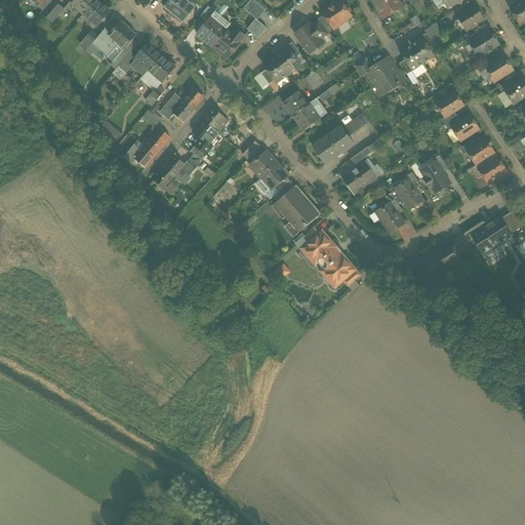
[(44,0),(41,4),(38,7),(43,11),(52,0),(44,0)]
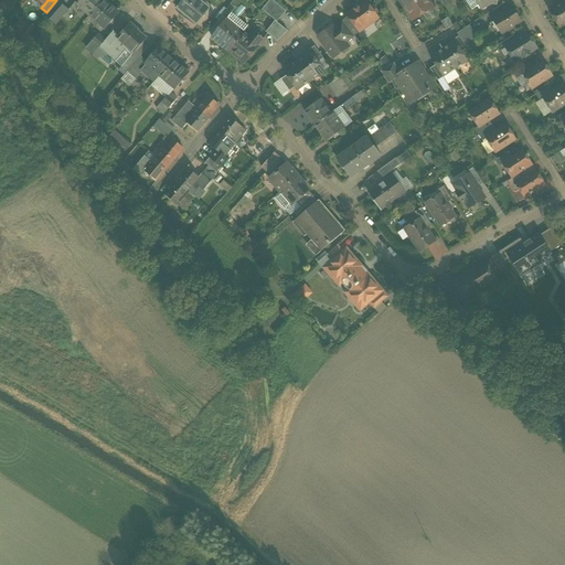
[(104,0),(103,0),(77,0),(75,3),(89,17),(104,0)]
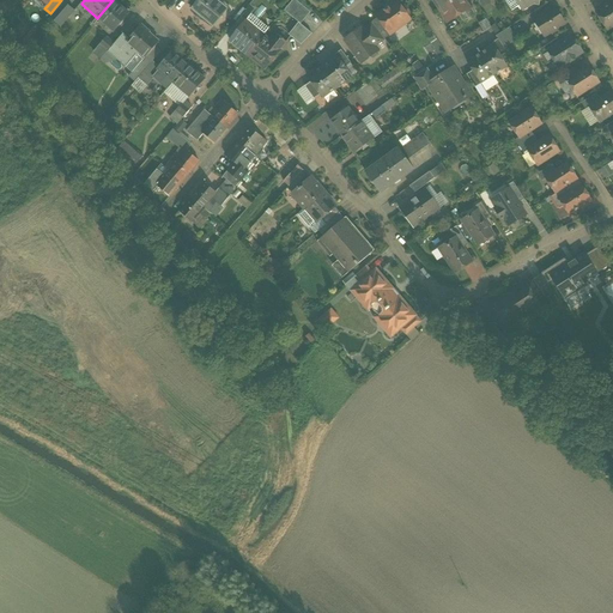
[(128,14),(113,0),(97,18),(114,31),(128,14)]
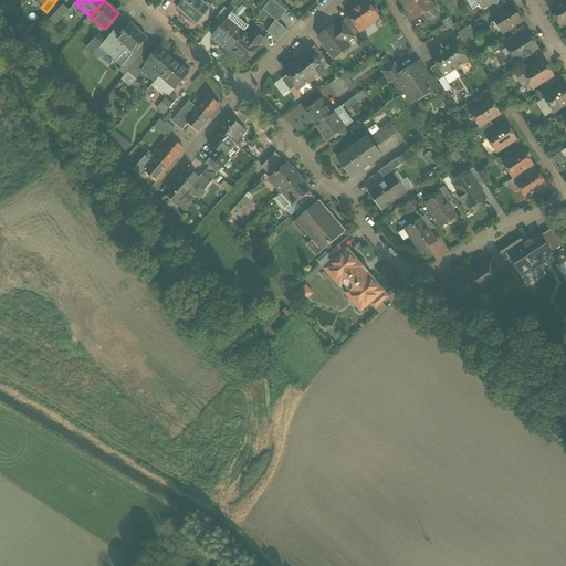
[(206,6),(198,0),(184,0),(185,0),(177,9),(195,22),(201,13),(200,12),(206,6)]
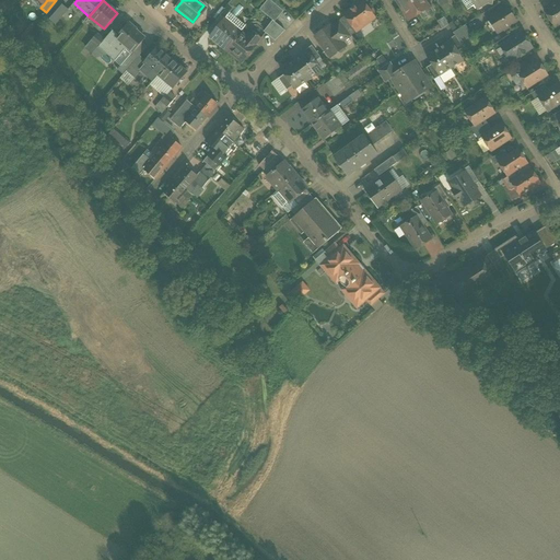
[(283,11),(269,0),(267,0),(259,10),(273,22),(275,22),(283,11)]
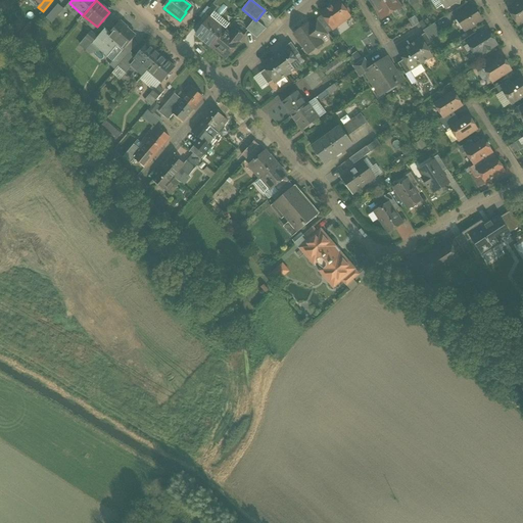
[(338,0),(321,13),(322,15),(329,26),(333,31),(350,17),(349,16),(351,13),(347,8),(344,9),(338,0)]
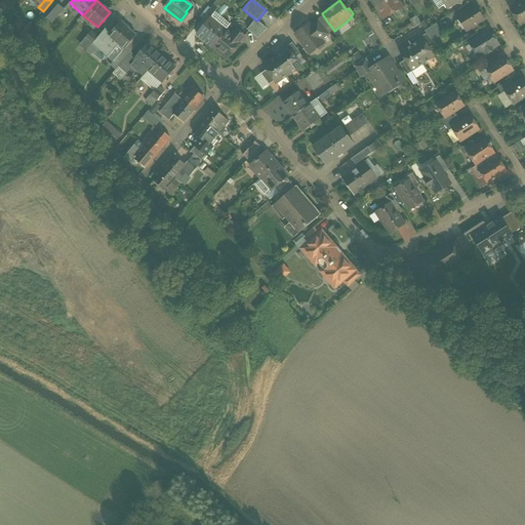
[(396,0),(387,0),(376,7),(384,19),(393,13),(401,8),(401,7),(396,0)]
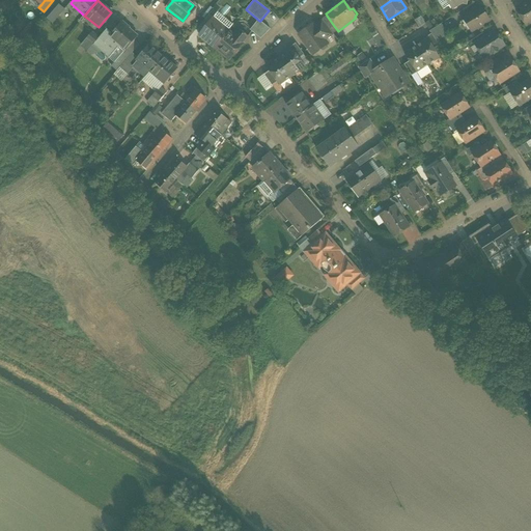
[(446,0),(438,0),(443,9),(449,5),(446,0)]
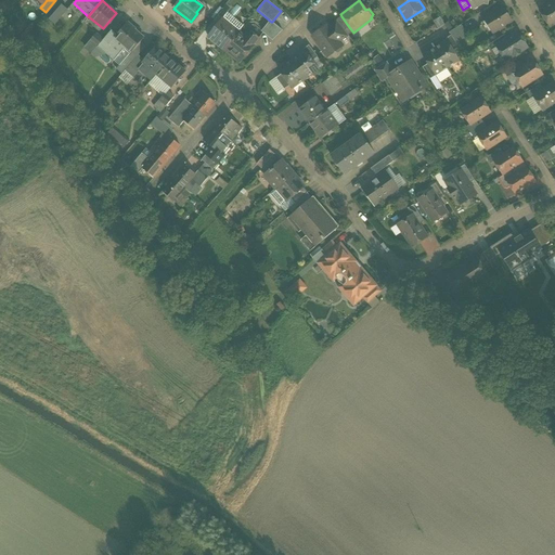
[(466,0),(469,5),(473,10),(482,3),(487,4),(488,0),(466,0)]
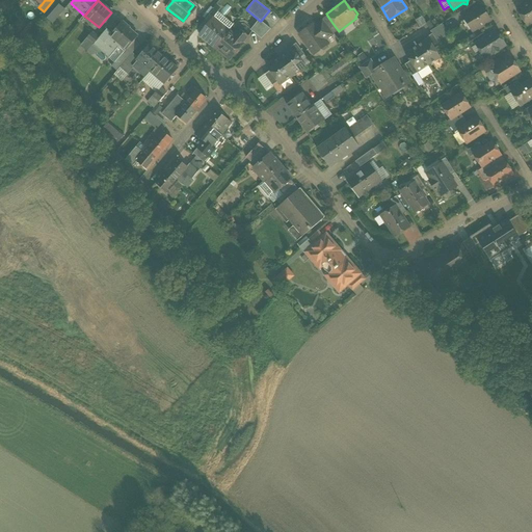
[(531,1),(530,3),(530,2),(516,10),(527,27),(531,23),(531,1)]
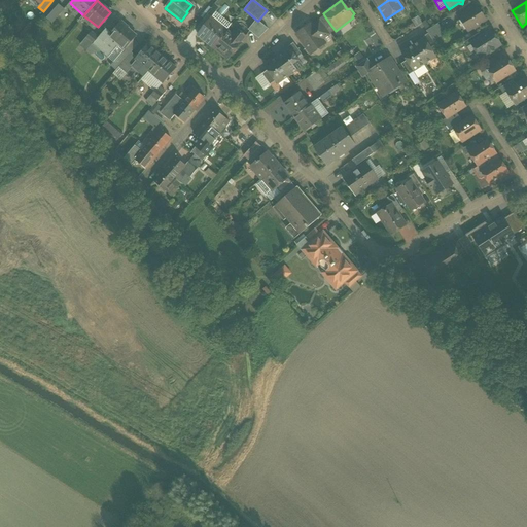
[(58,4),(51,10),(59,16),(64,9),(58,4)]
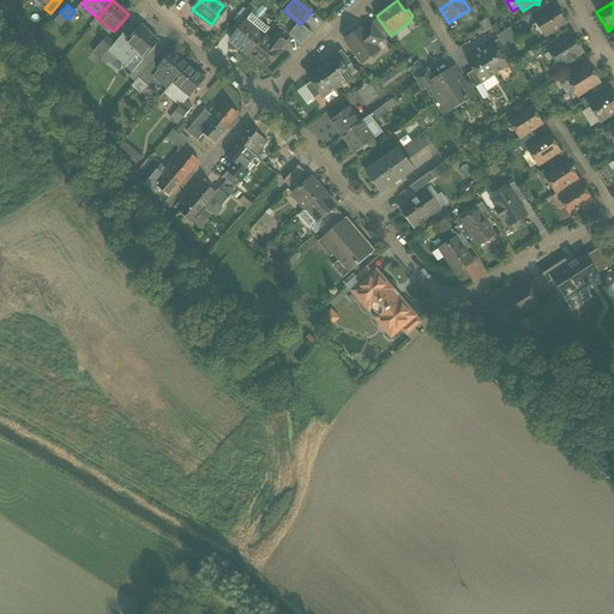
[(469,10),(459,16),(463,22),(475,14),(471,7),(469,8),(469,10)]
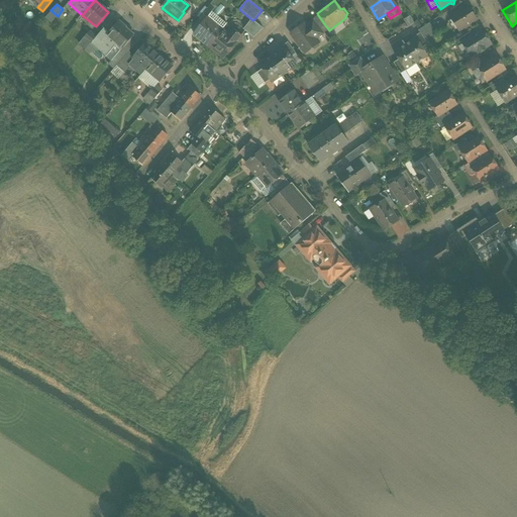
[(468,7),(450,17),(458,31),(476,20),(468,7)]
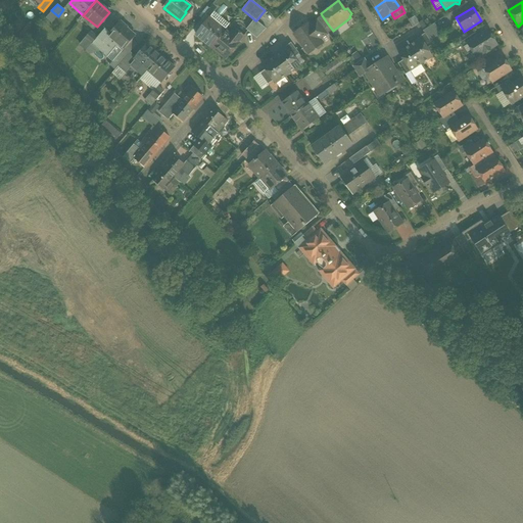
[(209,9),(200,20),(204,24),(214,13),(214,12),(209,9)]
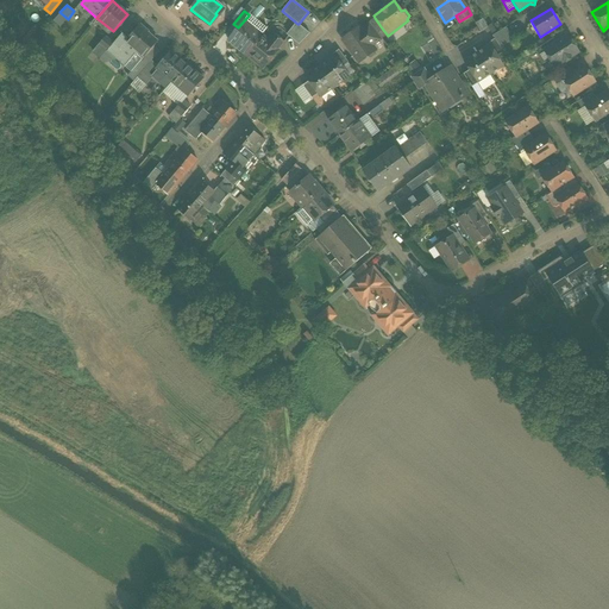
[(249,14),(249,16),(238,27),(228,41),(245,55),(261,35),(267,29),(250,14),(249,14)]
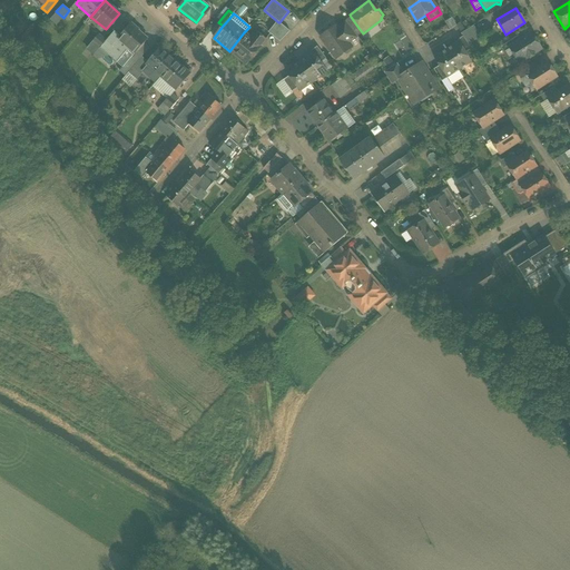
[(351,17),(345,21),(346,21),(353,31),(359,28),(351,17)]
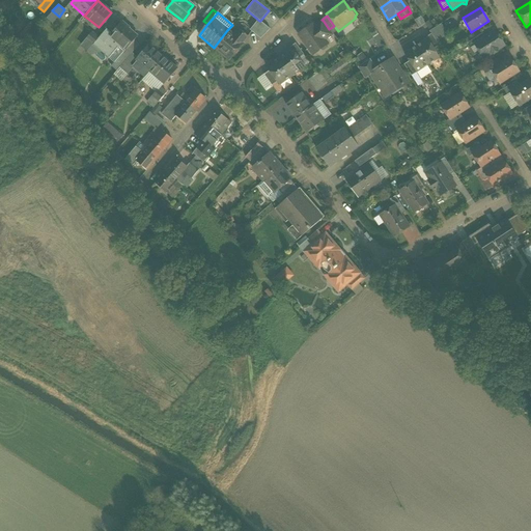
[(329,29),(323,20),(313,26),(318,33),(324,33),(325,33),(328,38),(333,34),(329,29)]
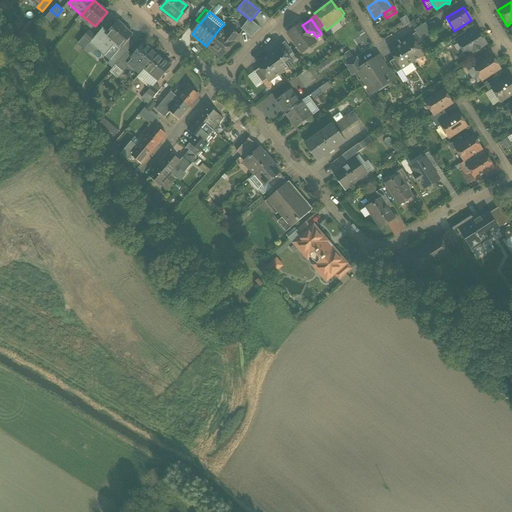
[(250,20),(242,30),(251,38),(260,28),(251,20),(250,20)]
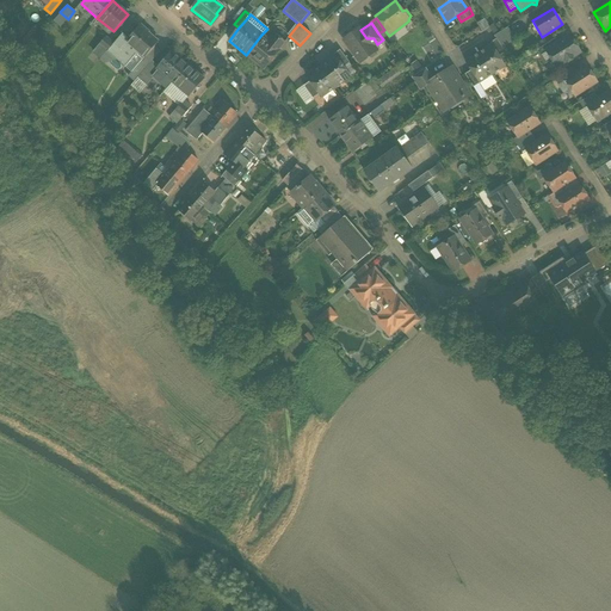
[(149,32),(141,25),(129,39),(113,57),(124,67),(136,55),(137,55),(140,53),(144,57),(146,57),(154,47),(158,43),(148,34),(149,32)]
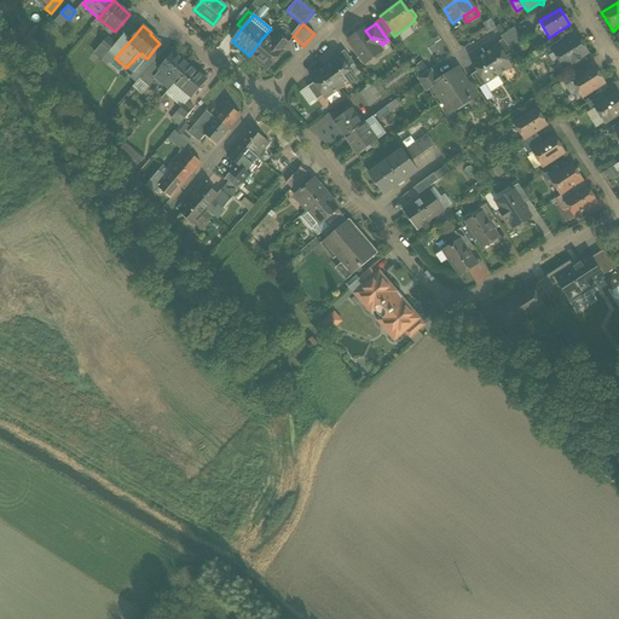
[(514,29),(501,36),(503,40),(509,48),(521,41),(514,29)]
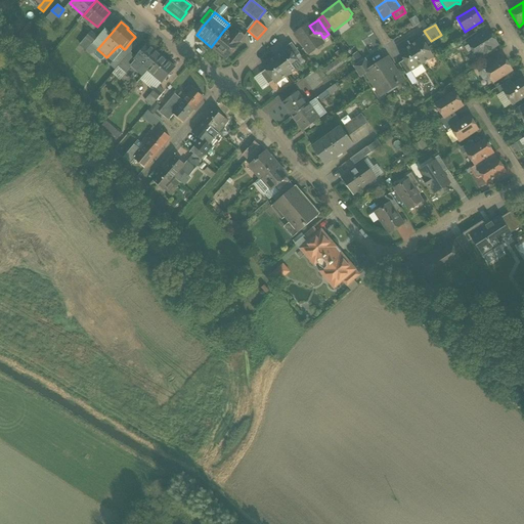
[(309,26),(306,26),(296,33),(296,36),(308,52),(311,53),(316,49),(319,49),(322,47),(323,44),(320,40),(323,38),(320,33),(319,33),(314,33),(309,26)]
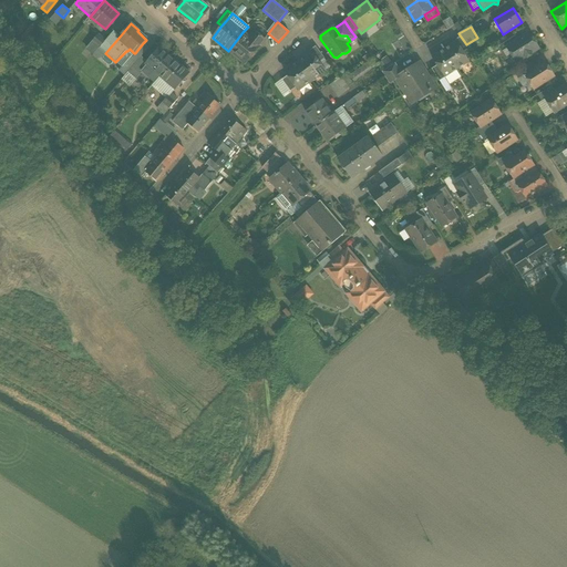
[(105,41),(100,48),(105,53),(120,37),(114,31),(105,41)]
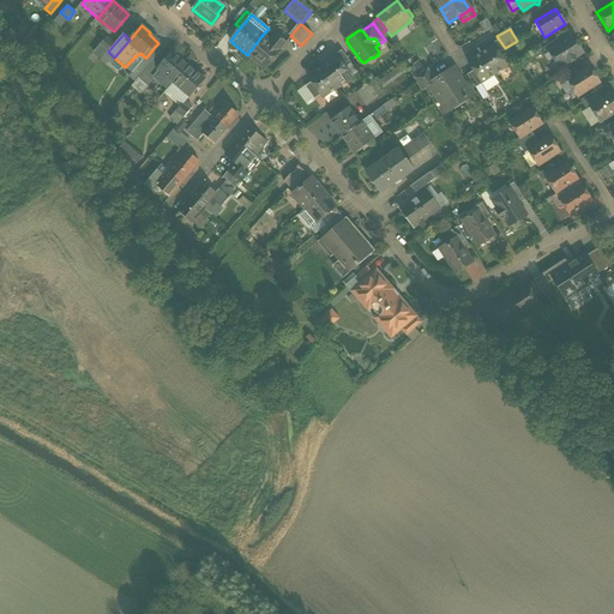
[(263,35),(247,55),(265,70),(281,49),(286,43),(276,35),(271,41),(263,35)]
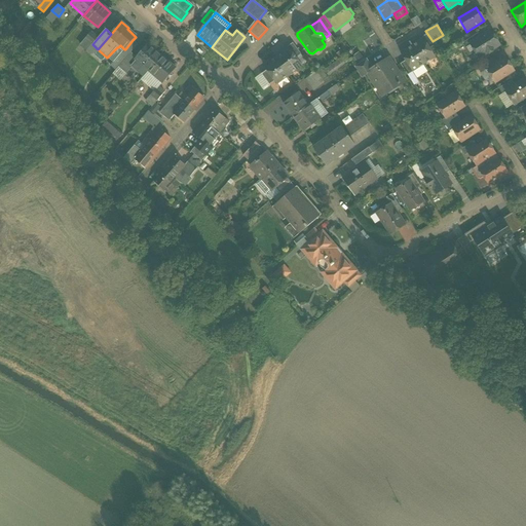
[(480,38),(470,44),(471,45),(474,51),(477,51),(479,55),(482,55),(486,53),(488,53),(492,51),(493,49),(499,45),(491,31),(480,38)]
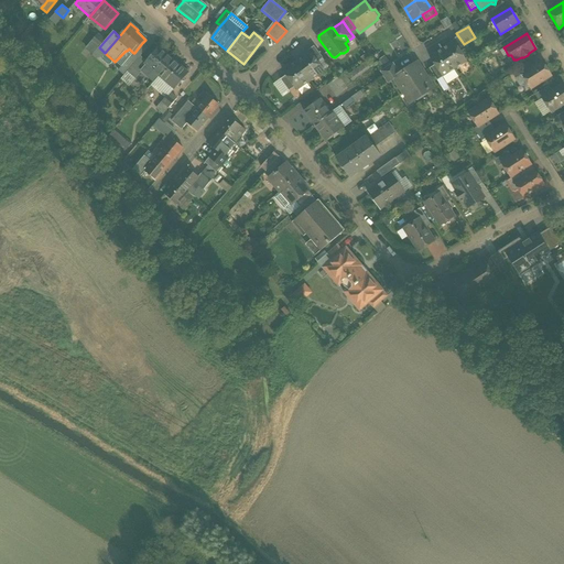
[(97,34),(91,41),(99,47),(105,41),(97,34)]
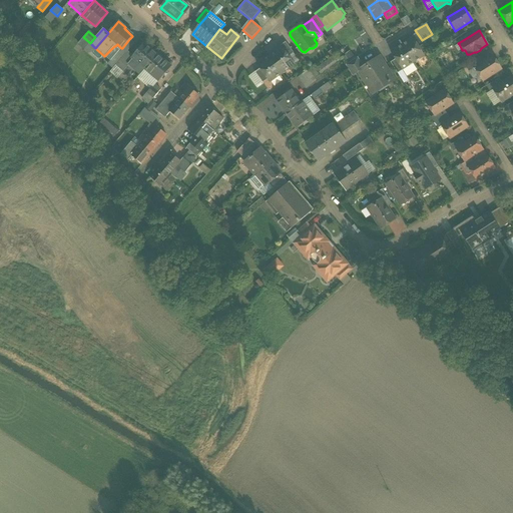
[(465,32),(450,41),(453,47),(459,44),(458,43),(468,37),(465,32)]
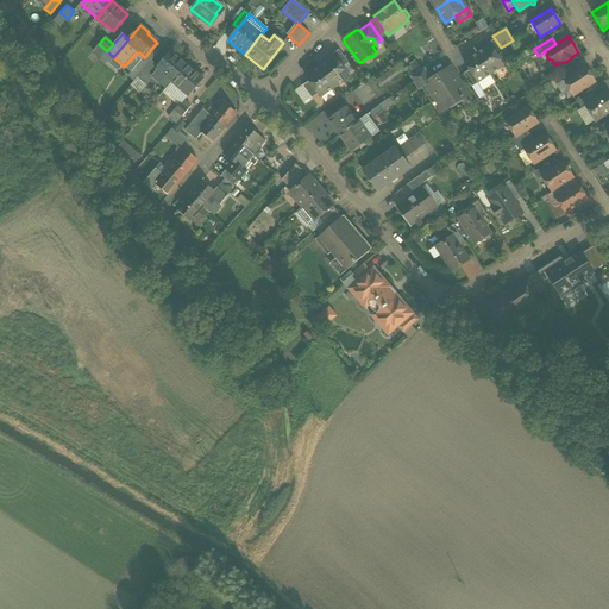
[(501,48),(495,39),(488,43),(489,45),(490,45),(497,56),(503,52),(501,48)]
